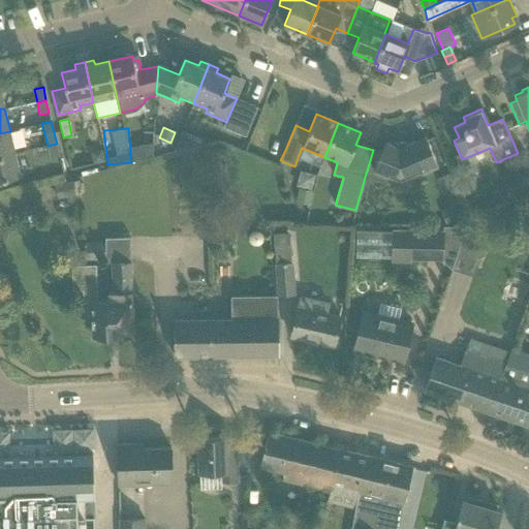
[(0,157),(16,155),(10,131),(0,133),(0,157)]
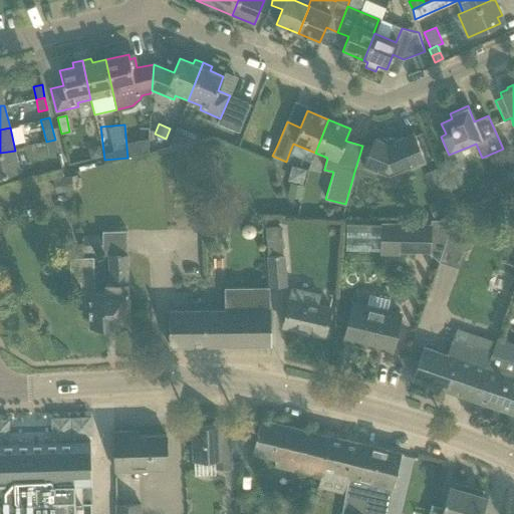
[(367,157),(362,167),(374,172),(376,168),(387,172),(409,163),(411,167),(426,161),(422,152),(414,134),(394,142),(394,139),(382,139),(382,142),(374,139),(367,157)]
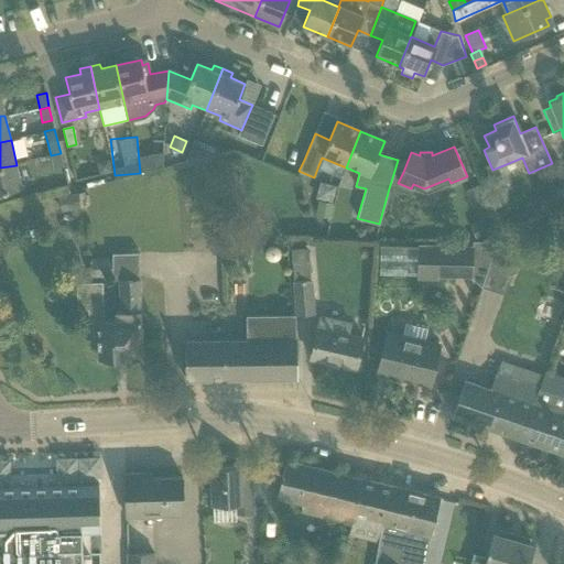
[(61,153),(51,155),(54,169),(63,166),(61,153)]
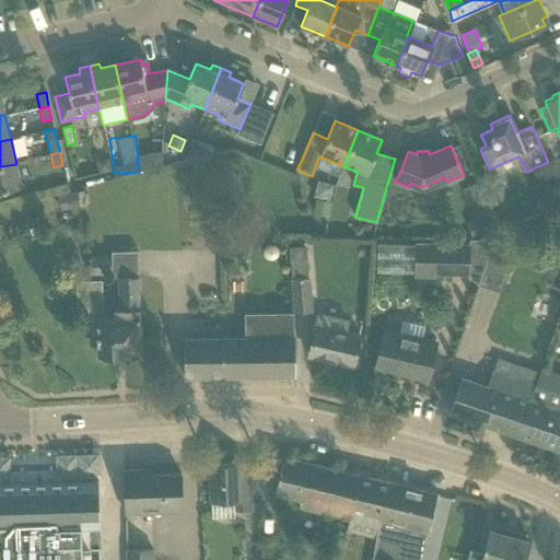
[(108,160),(97,162),(101,173),(111,171),(108,160)]
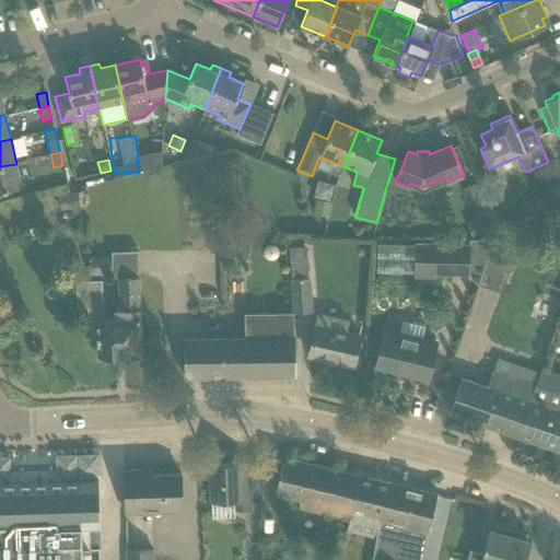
[(16,164),(0,166),(0,195),(1,195),(0,190),(21,186),(16,164)]
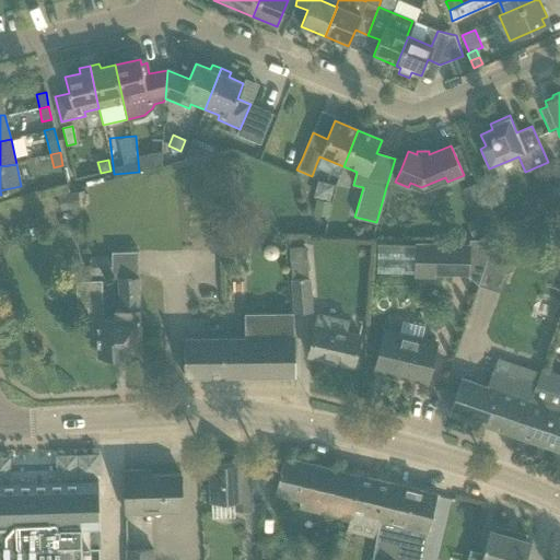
[(478,185),(463,190),(468,202),(482,196),(478,185)]
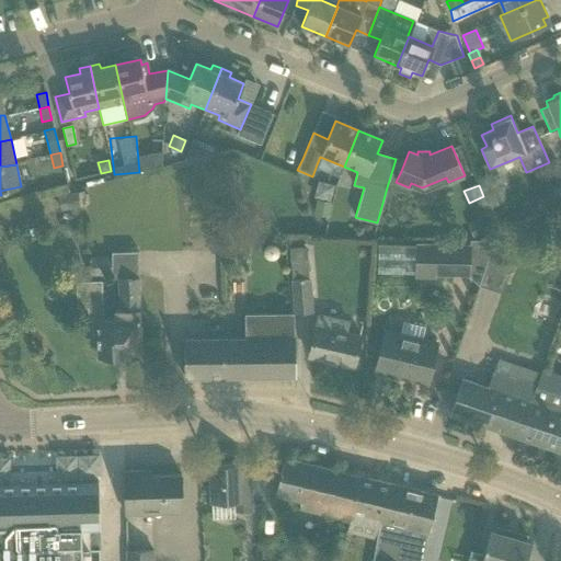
[(78,193),(58,196),(60,210),(80,206),(78,193)]
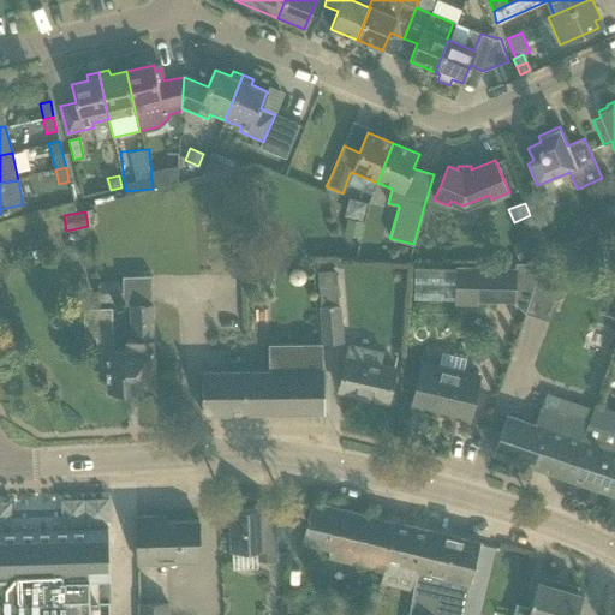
[(347,219),(344,234),(359,238),(363,222),(347,219)]
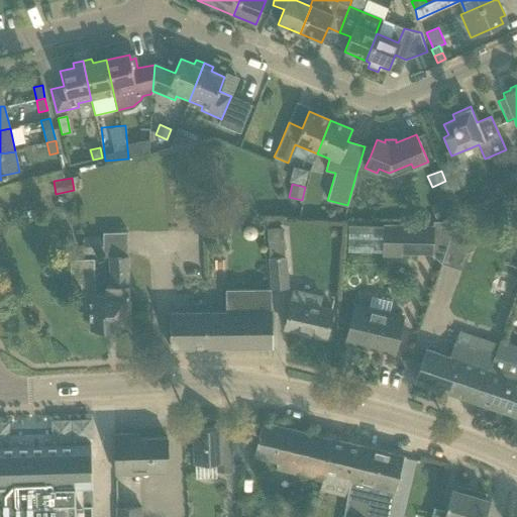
[(442,205),(446,214),(457,209),(453,200),(442,205)]
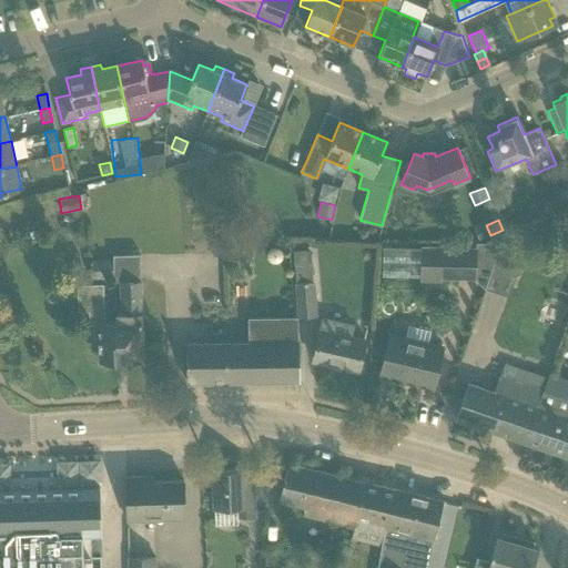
[(40,223),(27,226),(30,240),(43,236),(40,223)]
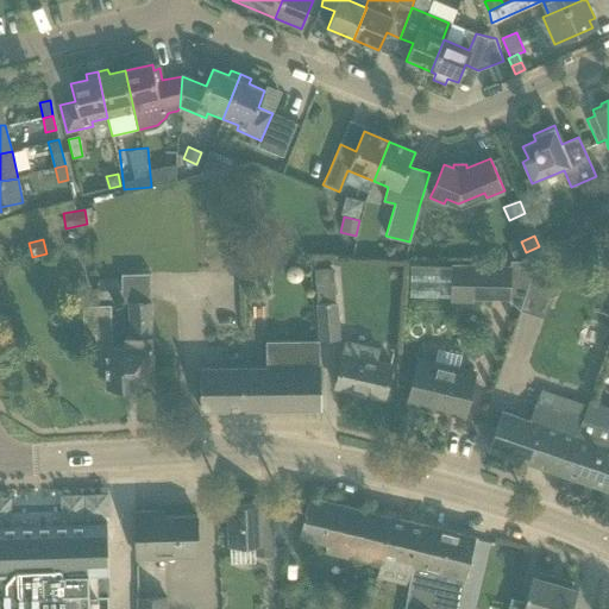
[(451,264),(452,300),(472,301),(471,295),(509,296),(510,265),(451,264)]
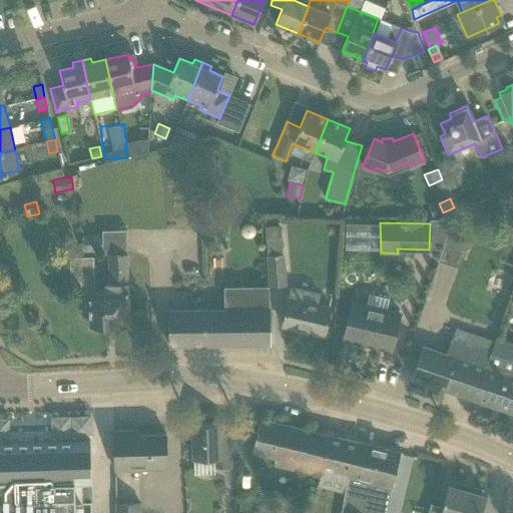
[(242,225),(240,228),(240,232),(242,236),(245,237),(249,237),(252,236),(254,232),(254,228),(252,225),(249,223),(245,223),(242,225)]
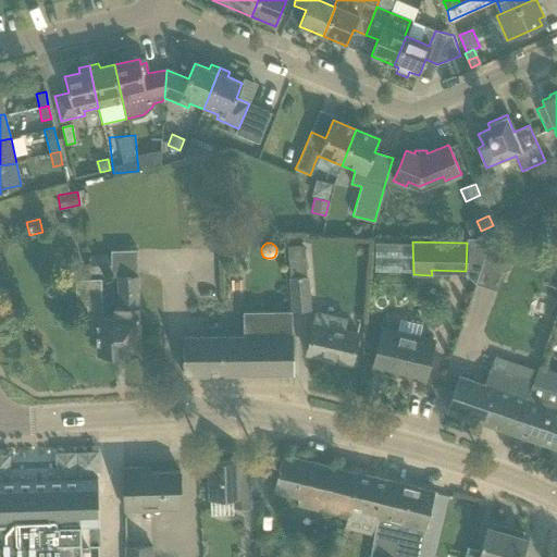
[(289,277),(292,311),(310,310),(308,277),(307,277),(305,246),(287,247),(288,260),(289,260),(291,277),(289,277)]
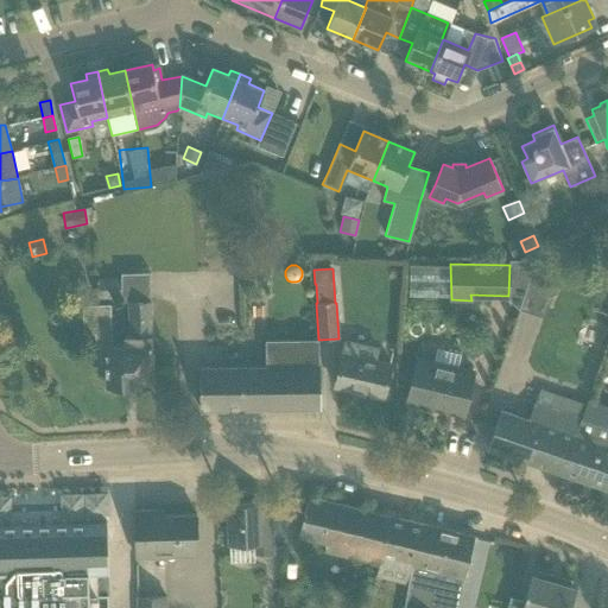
[(97,298),(121,297),(119,277),(97,279),(97,298)]
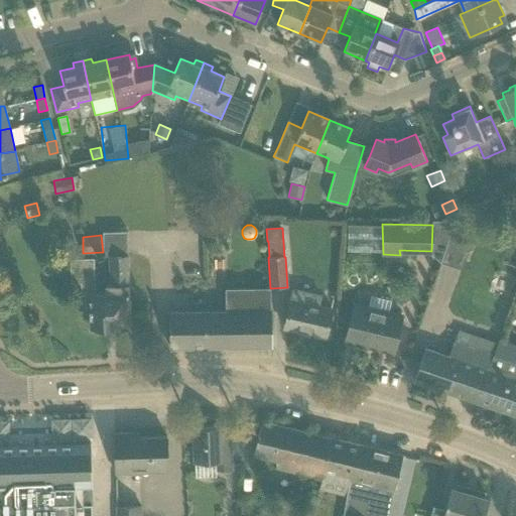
[(441,260),(463,267),(471,242),(448,235),(441,260)]
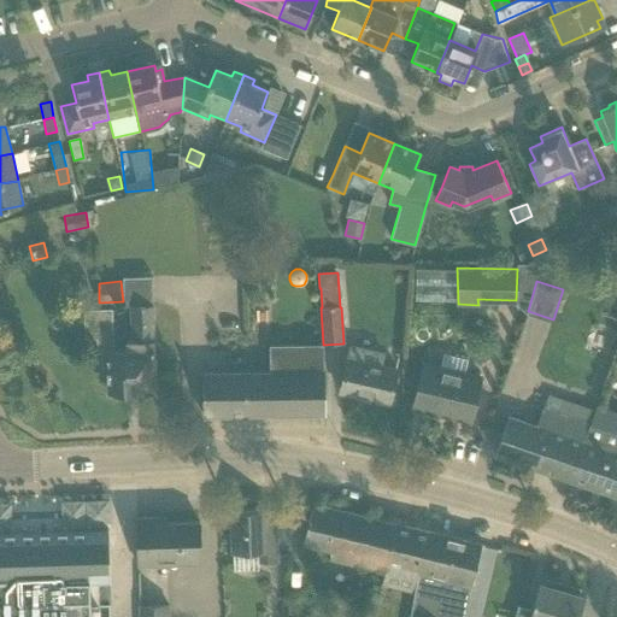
[(112,310),(84,310),(84,339),(97,339),(97,352),(103,352),(103,368),(107,368),(109,393),(113,393),(116,395),(123,395),(125,393),(140,393),(140,387),(154,387),(154,363),(153,306),(151,306),(130,306),(131,342),(125,342),(125,352),(112,352),(112,331),(112,310)]
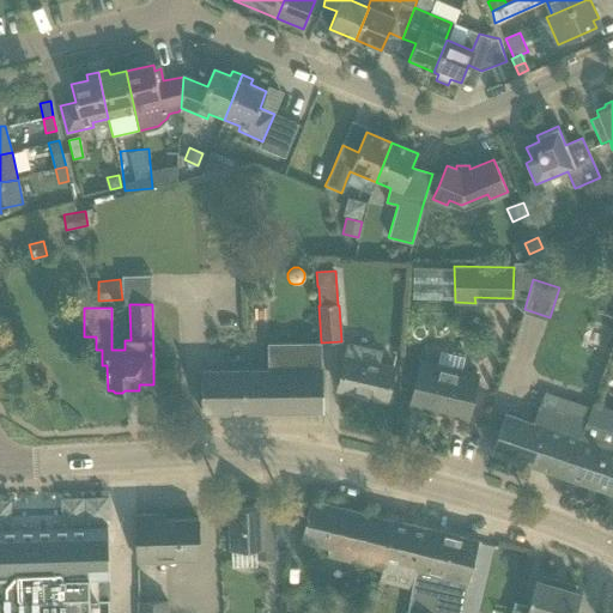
[(201,371),(201,389),(201,413),(323,412),(323,343),(268,344),(268,370),(201,371)]
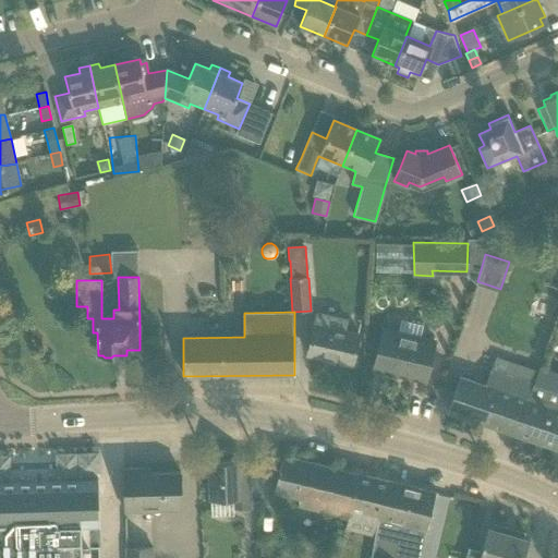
[(316,313),(307,354),(352,365),(359,335),(343,331),(346,320),(316,313)]
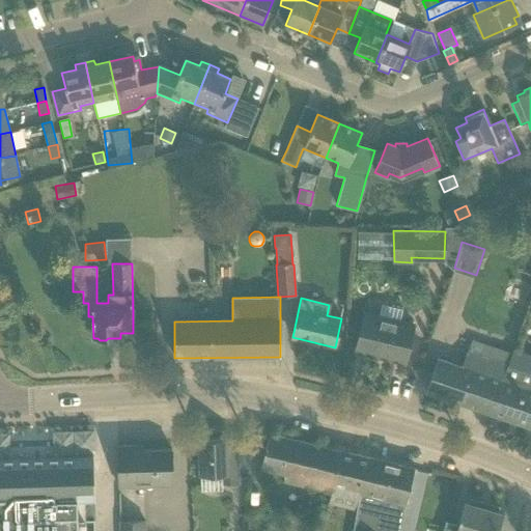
[(355,352),(404,363),(414,323),(364,311),(355,352)]
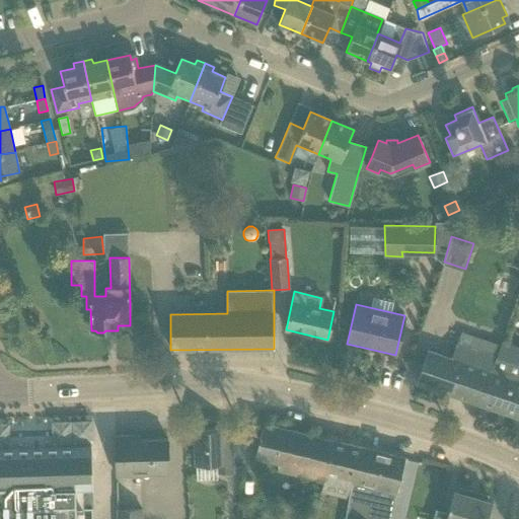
[(518,365),(456,344),(451,358),(428,351),(416,383),(518,418),(518,365)]
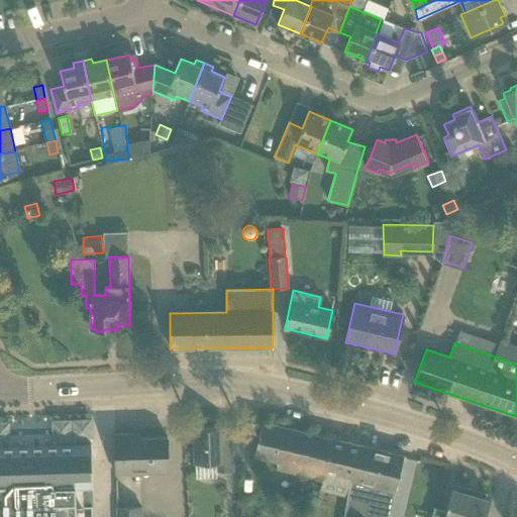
[(256,441),(253,456),(280,462),(279,470),(296,474),(296,473),(299,474),(322,480),(324,474),(347,480),(356,444),(332,438),(309,433),(262,421),(256,441)]
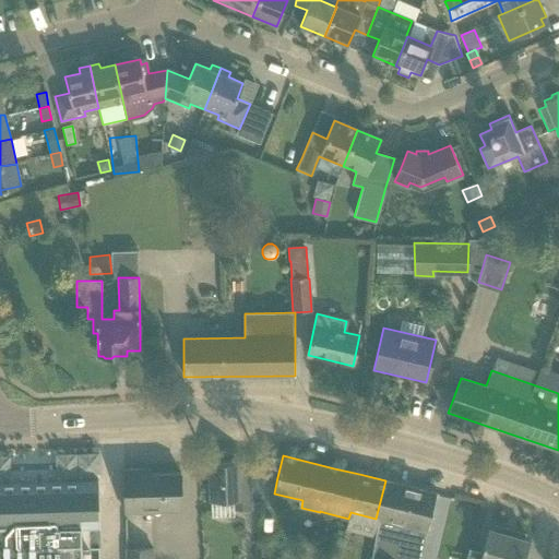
[(235,499),(235,509),(250,509),(249,484),(246,484),(245,463),(210,463),(211,500),(235,499)]
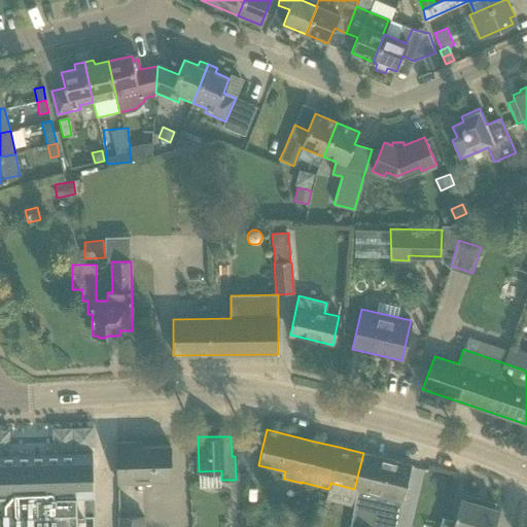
[(116,443),(117,463),(118,484),(172,483),(171,446),(132,448),(131,443),(116,443)]
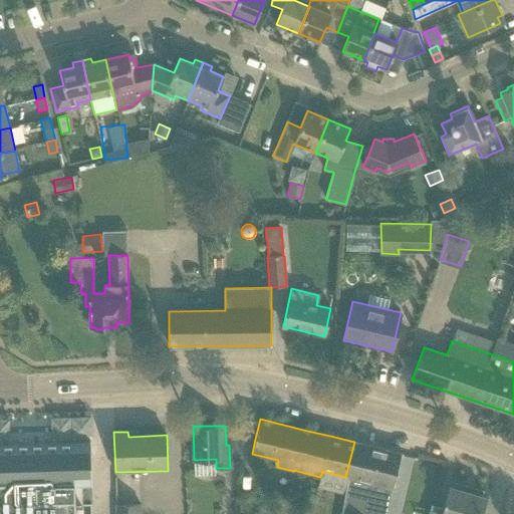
[(88,513),(86,441),(0,444),(0,513),(88,513)]
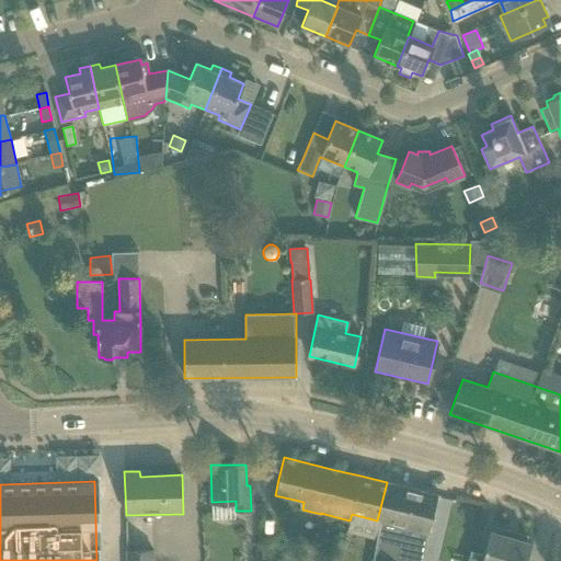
[(387,482),(377,521),(381,522),(409,528),(405,545),(424,549),(438,495),(387,482)]
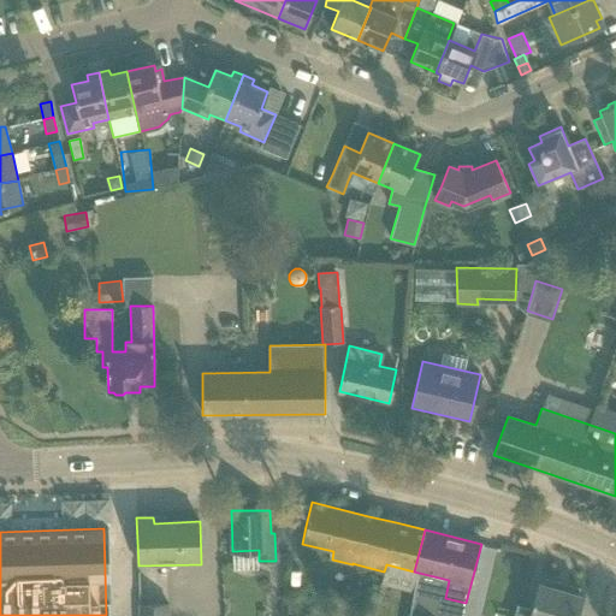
[(575,615),(582,596),(538,582),(529,615),(515,611),(513,615),(575,615)]
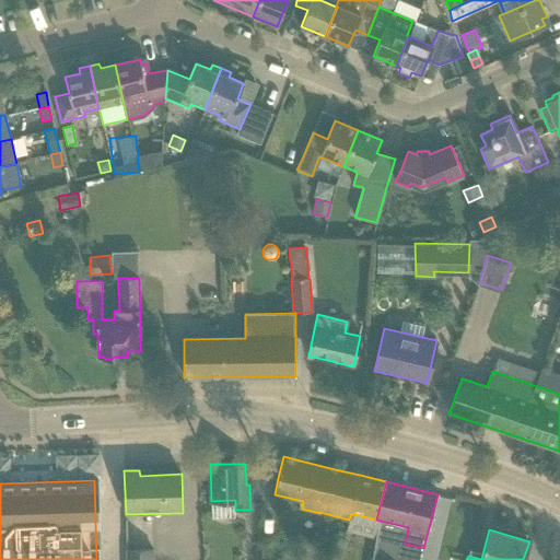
[(153,559),(153,550),(127,550),(126,559),(153,559)]
